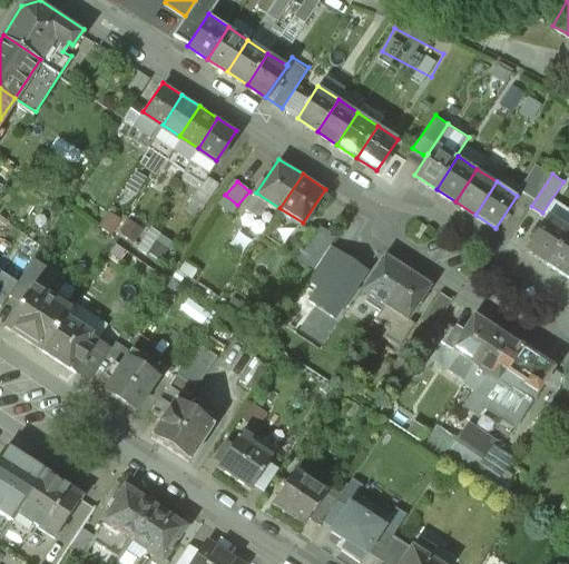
[(547,213),(525,247),(548,263),(568,230),(568,227),(547,213)]
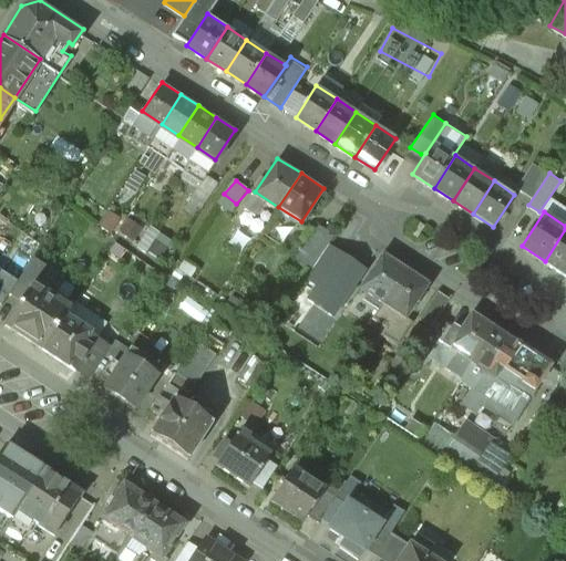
[(157,218),(143,238),(163,252),(177,232),(157,218)]
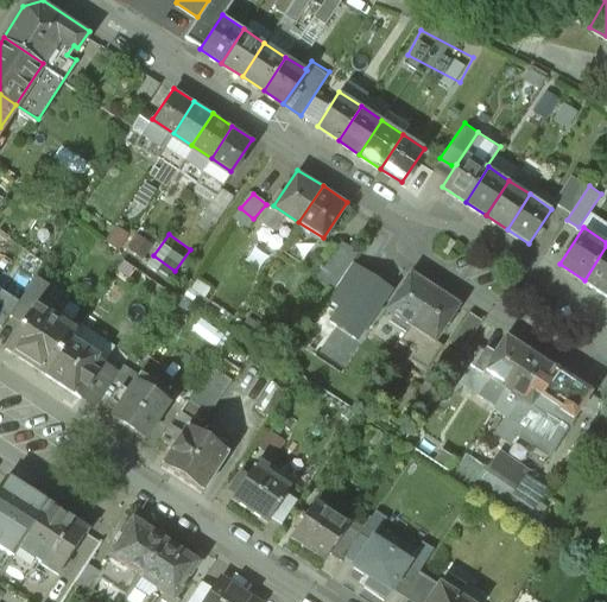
[(606,246),(585,280),(606,293),(606,246)]
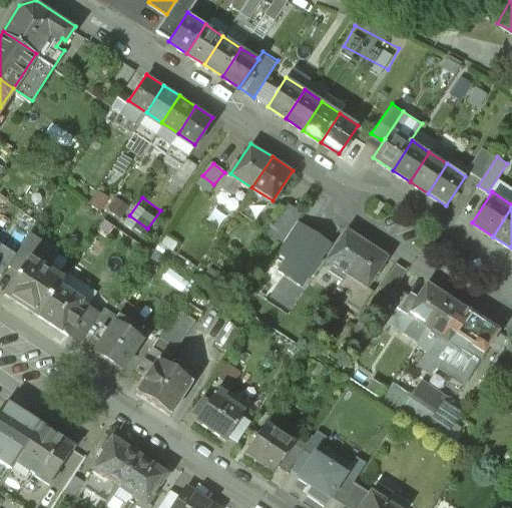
[(347,227),(327,259),(347,272),(367,240),(347,227)]
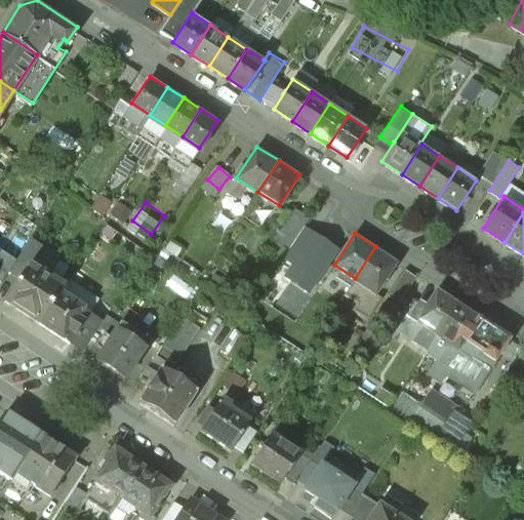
[(178,247),(167,239),(160,250),(171,257),(178,247)]
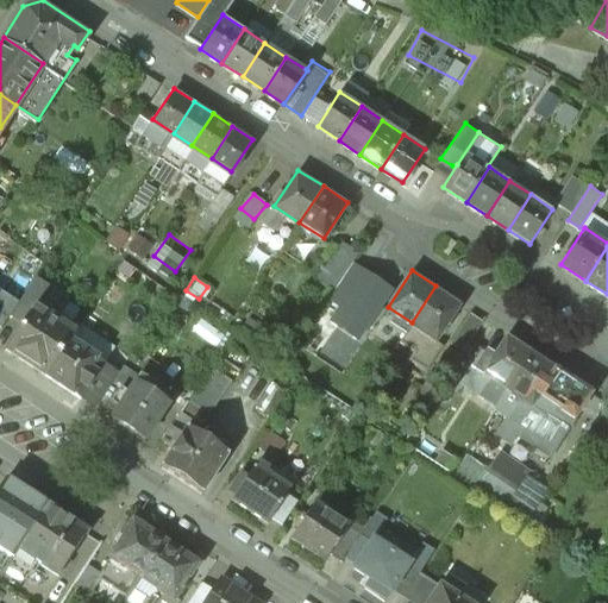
[(436,286),(412,322),(438,339),(461,303),(436,286)]
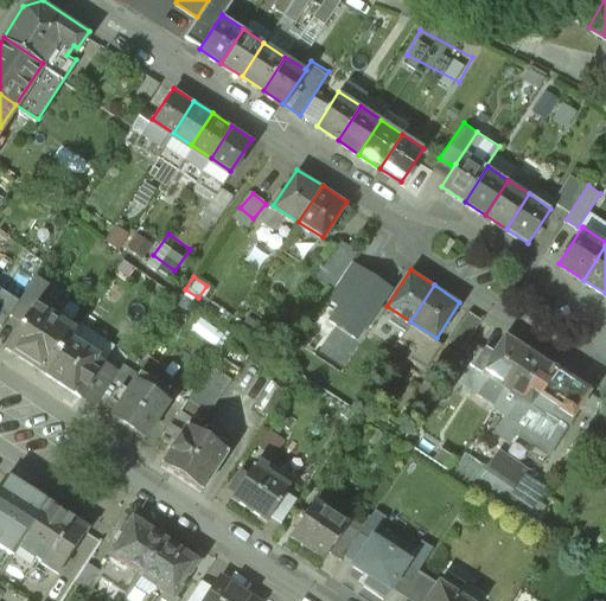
[(20,296),(7,288),(0,298),(0,319),(4,323),(20,296)]
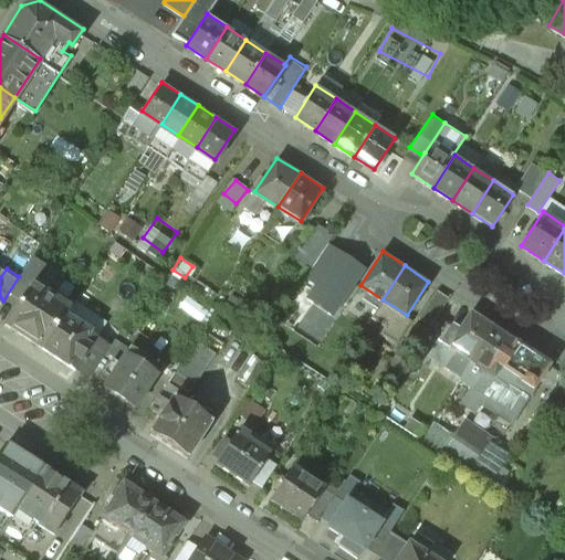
[(33,281),(7,320),(44,345),(65,313),(70,305),(33,281)]
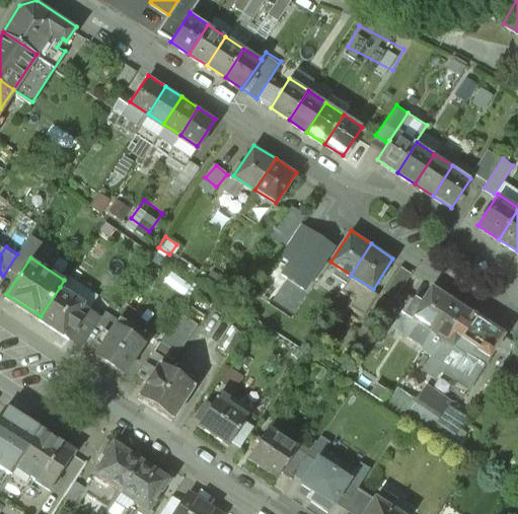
[(392,282),(381,298),(390,304),(401,287),(392,282)]
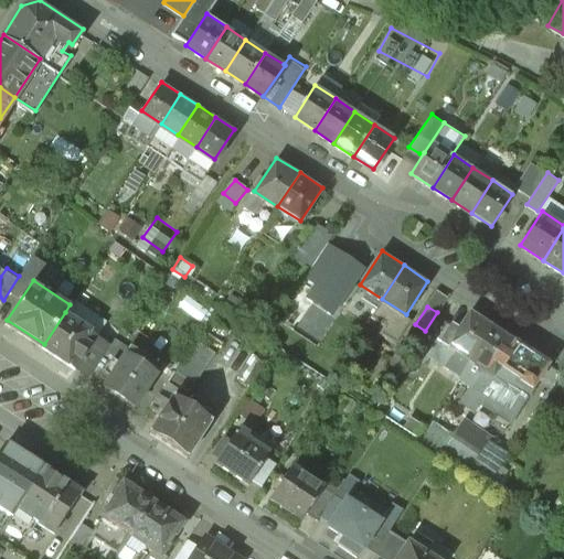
[(458,328),(453,323),(443,339),(448,342),(448,343),(471,357),(493,324),(470,309),(458,328)]
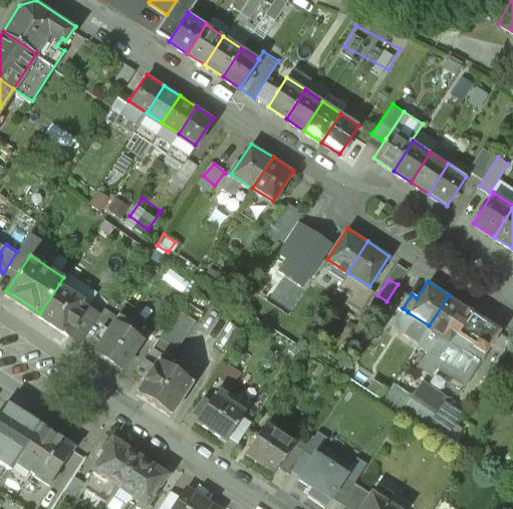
[(89,303),(59,284),(40,313),(69,333),(89,303)]
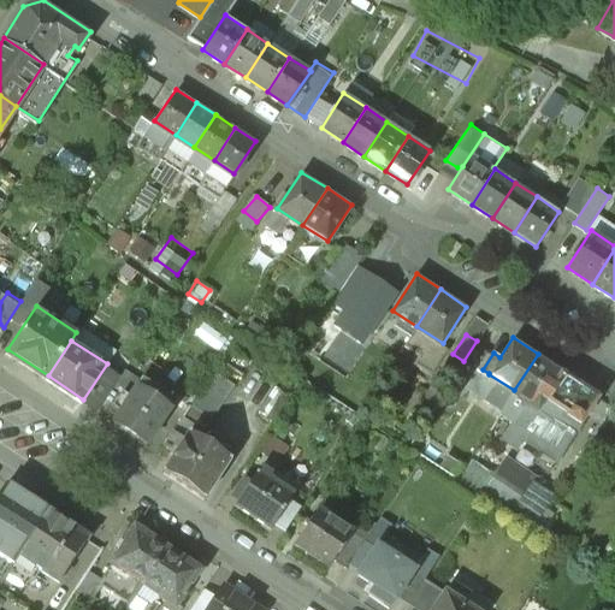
[(463,361),(456,372),(469,380),(490,350),(477,341),(463,361)]
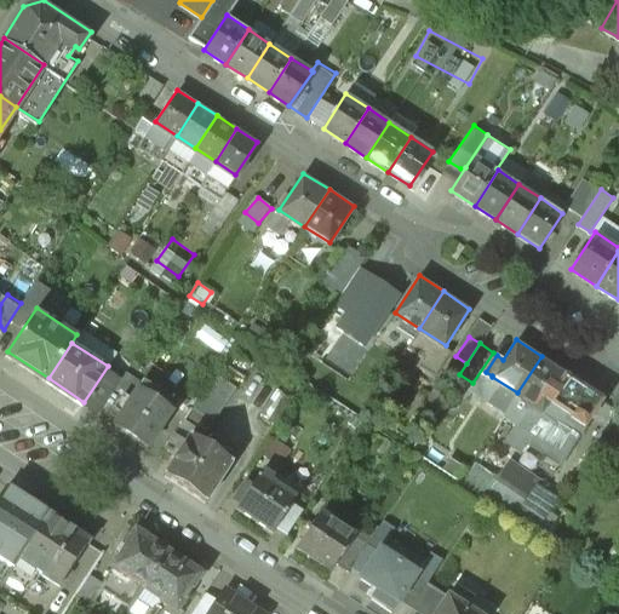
[(517,392),(505,412),(519,420),(514,426),(563,459),(603,397),(542,356),(517,392)]
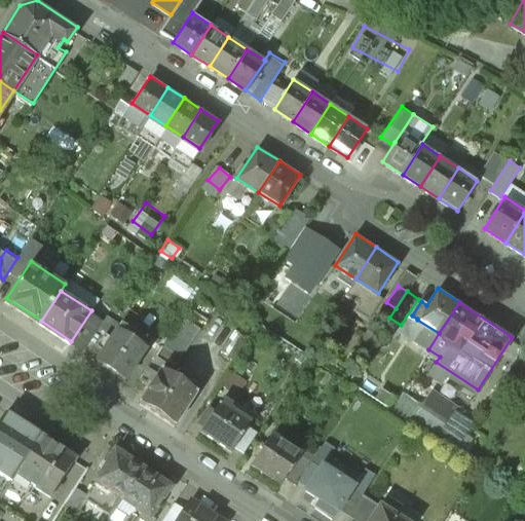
[(118,326),(117,326),(97,359),(125,377),(147,344),(133,336),(137,330),(122,321),(118,326)]
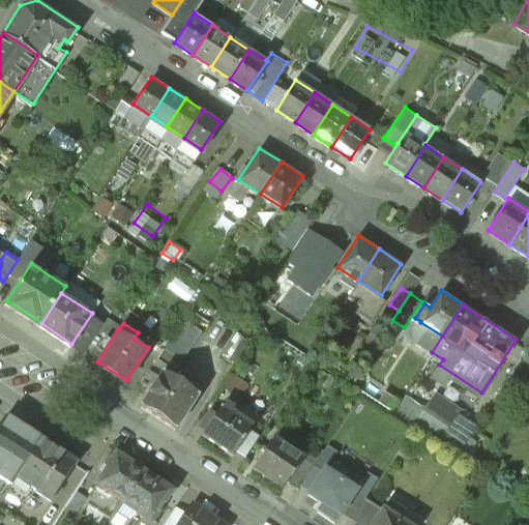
[(160,375),(150,368),(138,387),(148,394),(143,403),(177,426),(200,391),(165,369),(160,375)]
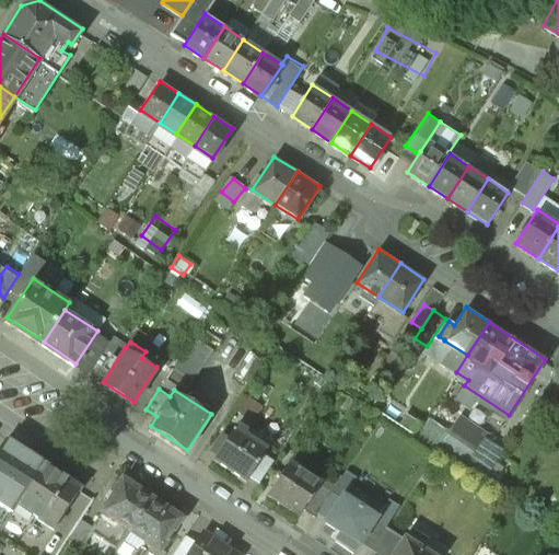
[(441,399),(419,431),(467,463),(489,430),(441,399)]
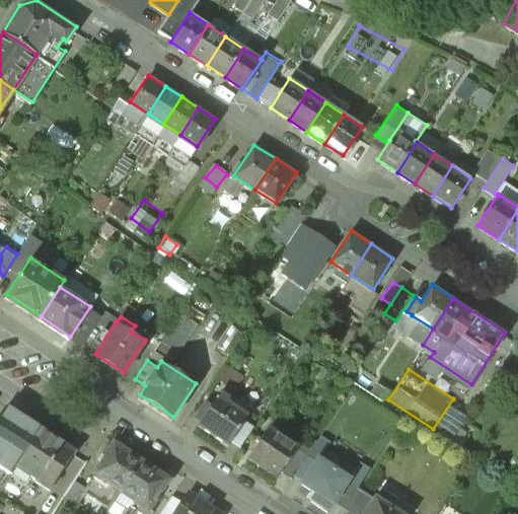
[(221,391),(200,423),(231,443),(249,415),(227,400),(230,396),(221,391)]
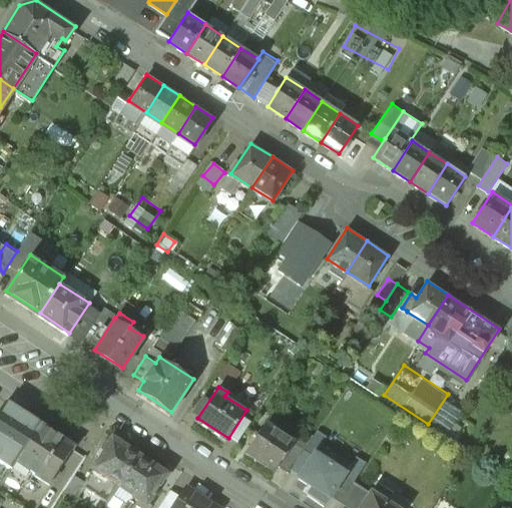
[(6,400),(0,408),(0,450),(5,454),(0,461),(0,478),(2,480),(14,460),(14,459),(40,422),(6,400)]
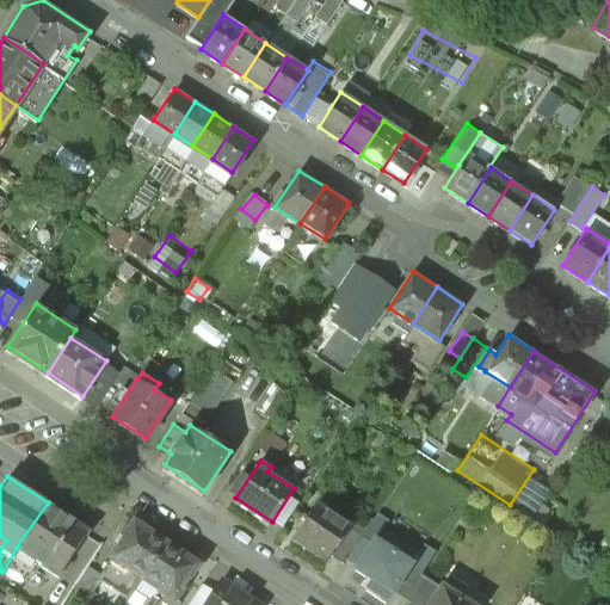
[(352,524),(319,501),(294,537),(327,561),(352,524)]
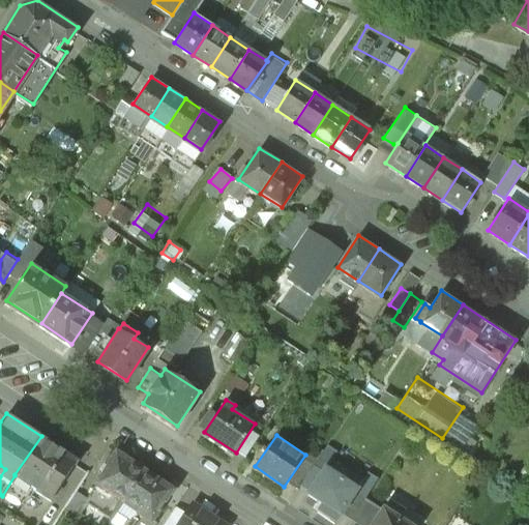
[(77,460),(41,436),(15,474),(15,475),(50,499),(77,460)]
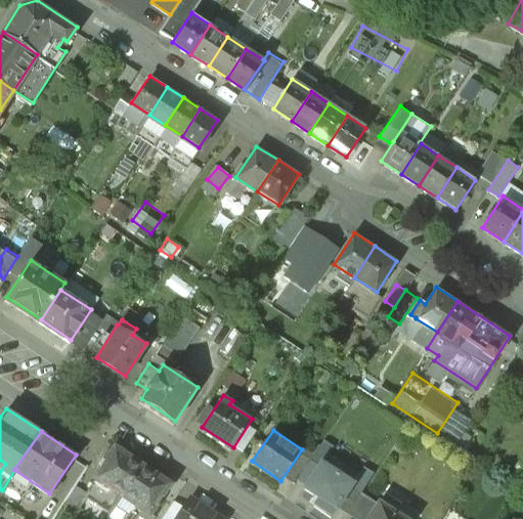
[(115,445),(83,493),(111,512),(122,495),(141,465),(128,457),(129,455),(115,445)]
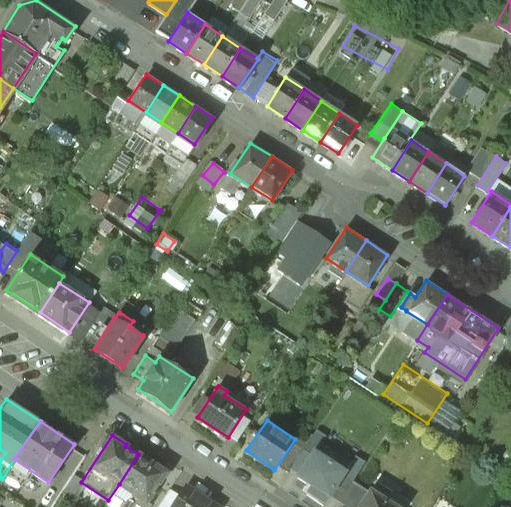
[(332,462),(315,451),(300,475),(312,483),(307,491),(324,502),(345,471),(332,462)]
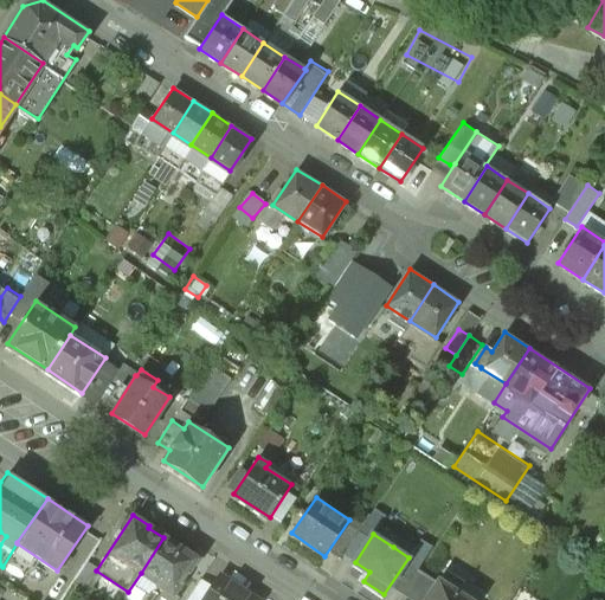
[(177,546),(163,537),(141,573),(155,581),(150,589),(154,592),(148,599),(173,599),(178,594),(173,591),(195,556),(178,544),(177,546)]
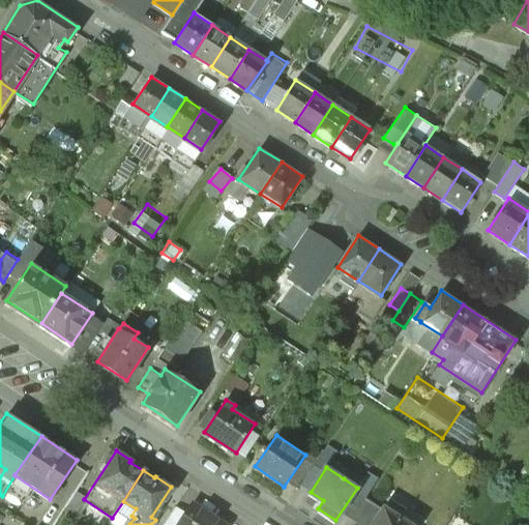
[(361,480),(348,472),(344,478),(357,488),(361,480)]
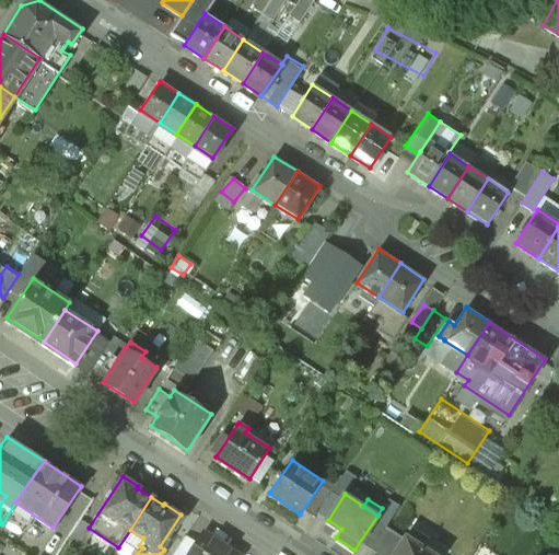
[(90,522),(80,517),(68,535),(77,542),(90,522)]
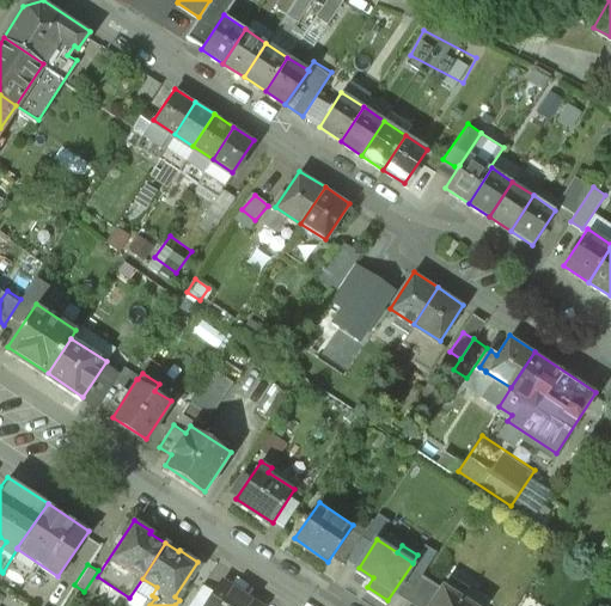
[(469,587),(451,575),(431,605),(480,605),(482,604),(465,593),(469,587)]
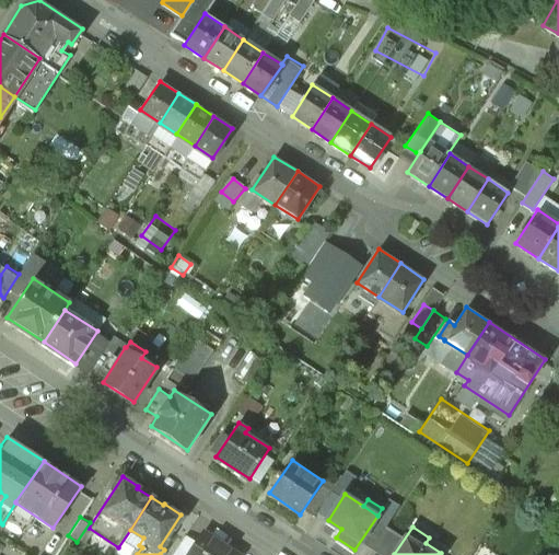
[(242,554),(243,554),(206,529),(187,554),(242,554)]
